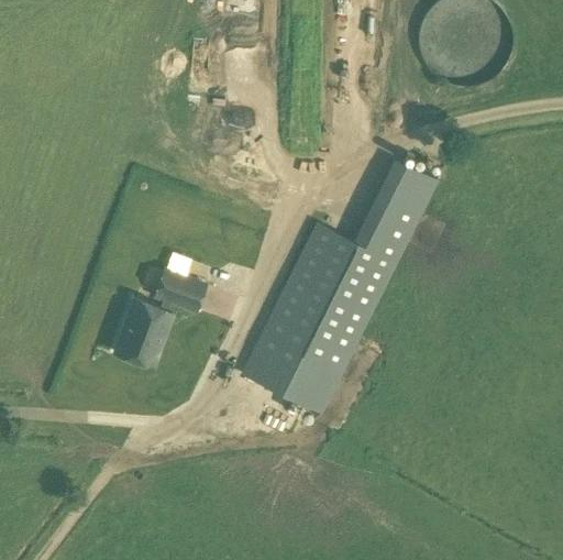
[(426,33),(423,44),(426,56),(430,67),(438,76),(448,83),(459,86),(471,86),(482,83),(493,76),(500,67),(505,56),(507,44),(505,33),(500,22),(493,13),(482,7),(471,3),(459,3),(448,7),(438,13),(430,22),(426,33)]
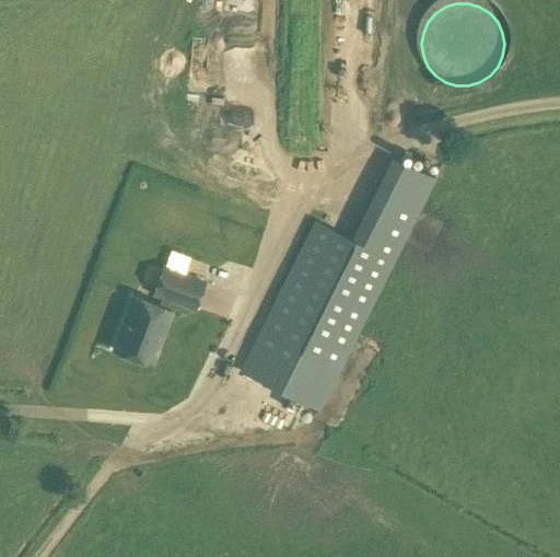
[(395,265),(434,183),(391,160),(350,241),(314,223),(240,372),(319,416),(394,264),(395,265)]
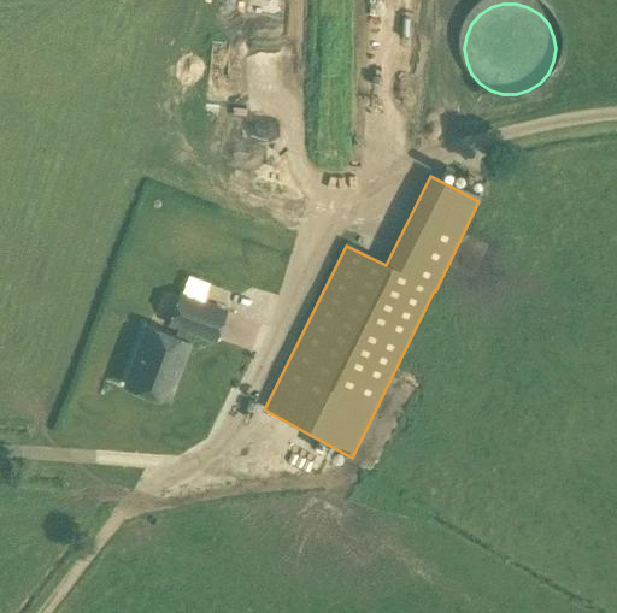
[(147,332),(141,348),(125,390),(168,407),(189,348),(191,345),(187,342),(189,336),(216,346),(228,312),(182,295),(169,330),(177,334),(175,342),(147,332)]
